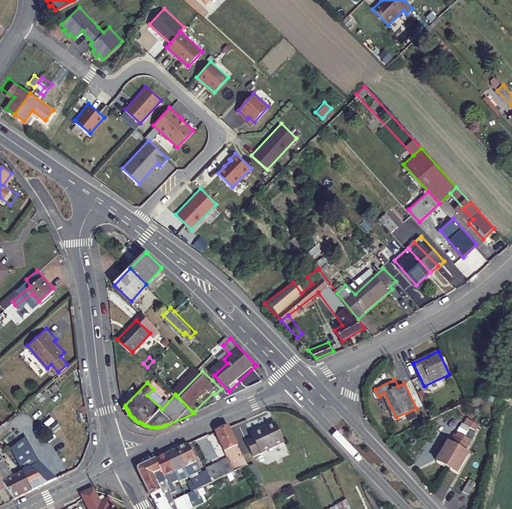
[(471,426),(474,421),(467,417),(464,422),(471,426)]
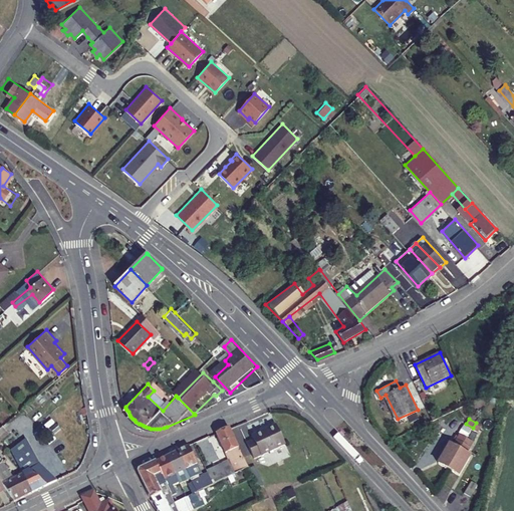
[(249,465),(258,461),(256,457),(286,442),(277,423),(252,434),(254,437),(248,440),(253,452),(245,456),(249,465)]
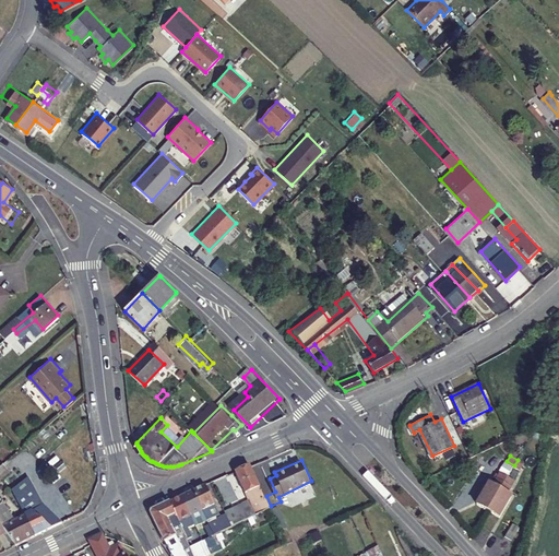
[(524,463),(518,460),(514,465),(521,470),(524,463)]
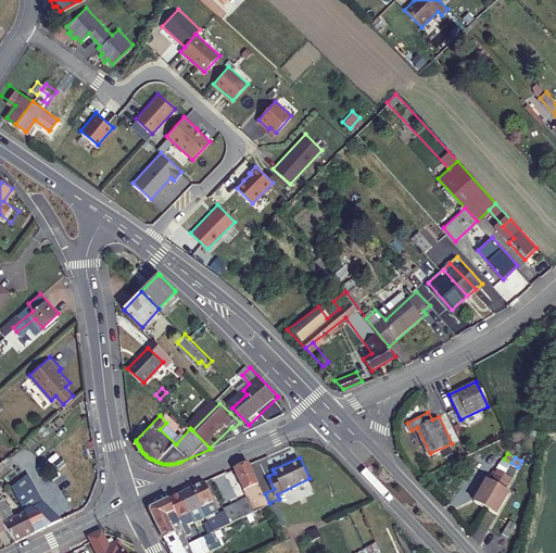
[(482,460),(475,473),(482,477),(490,464),(482,460)]
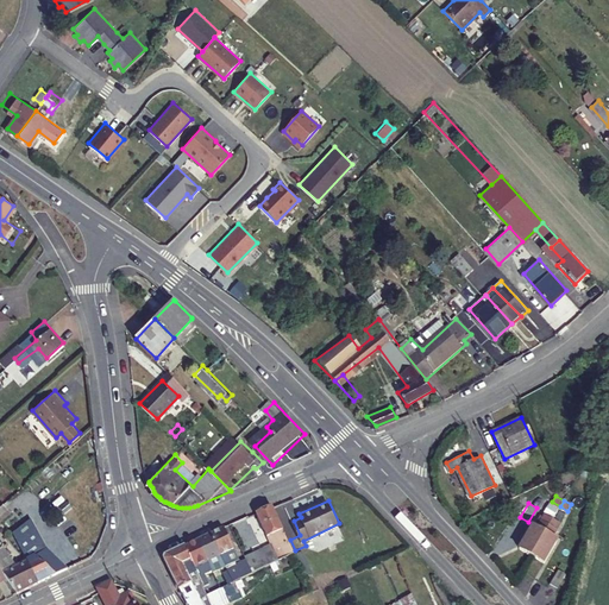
[(257,511),(263,527),(272,546),(245,559),(251,572),(271,562),(295,550),(290,540),(288,541),(271,505),(257,511)]
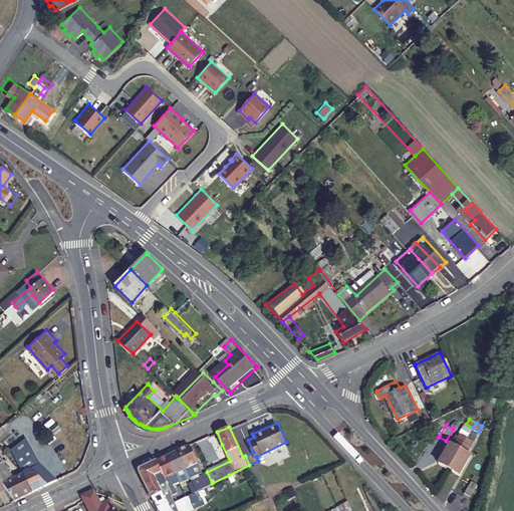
[(222,445),(217,432),(210,436),(216,448),(222,445)]
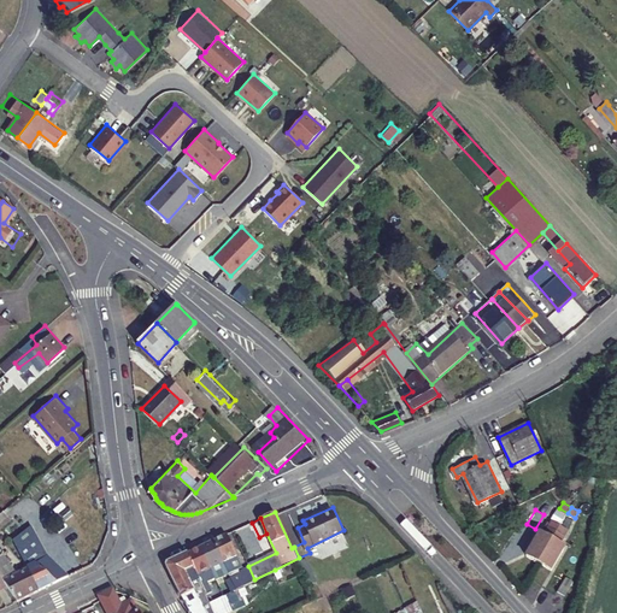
[(540,561),(562,524),(553,519),(545,532),(541,530),(528,554),(540,561)]
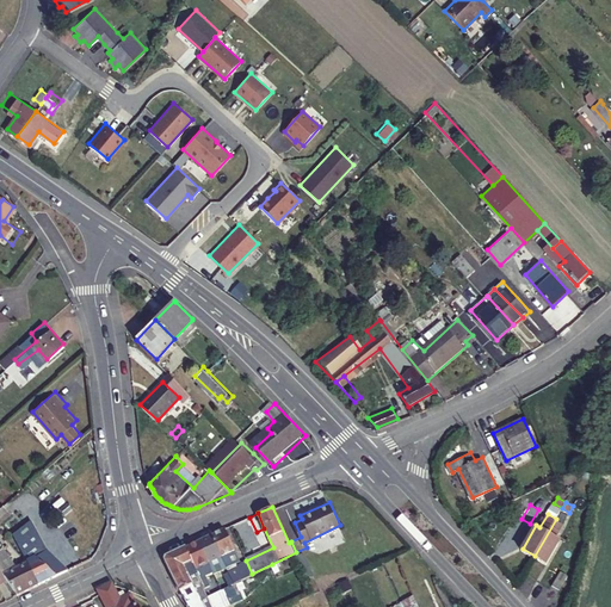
[(556,519),(535,556),(548,563),(561,539),(556,537),(563,522),(556,519)]
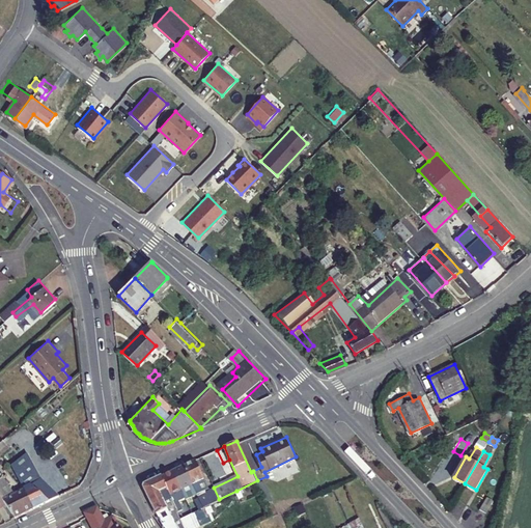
[(184,464),(196,492),(206,488),(194,459),(184,464)]
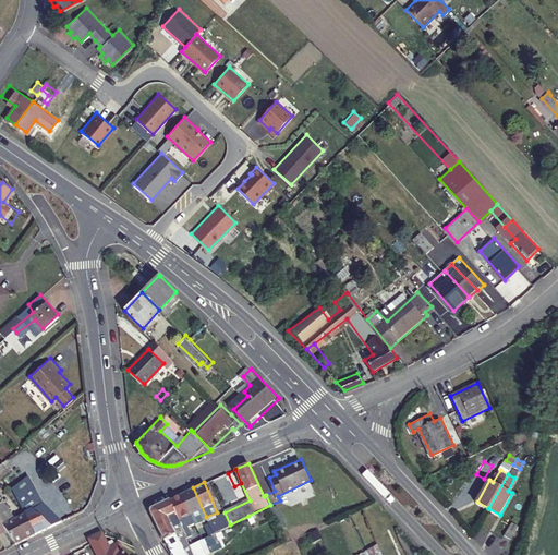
[(193,487),(179,493),(189,515),(193,523),(206,517),(193,487)]
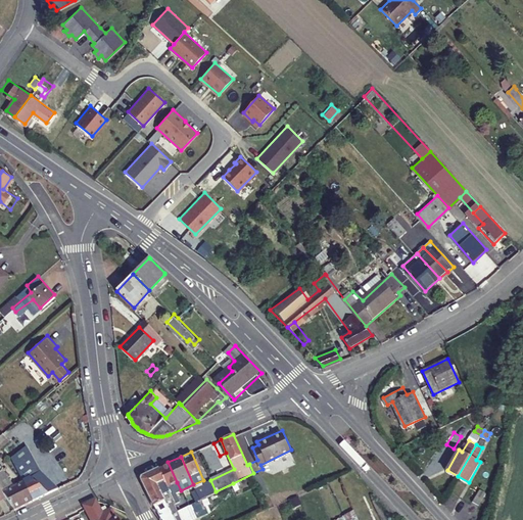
[(33,499),(57,485),(41,470),(37,460),(19,469),(24,478),(33,499)]
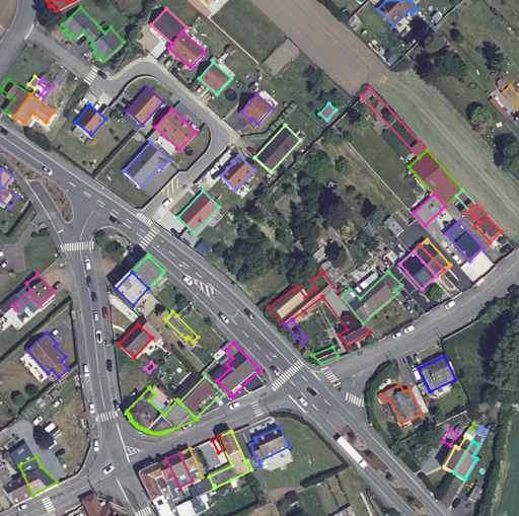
[(156,463),(165,483),(169,492),(173,490),(169,481),(175,478),(166,458),(156,463)]
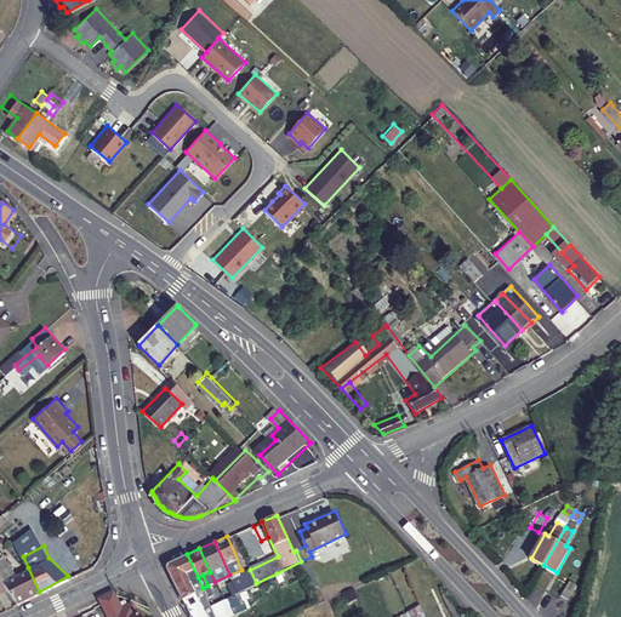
[(39,592),(28,567),(17,573),(3,554),(0,554),(0,577),(6,586),(17,601),(39,592)]
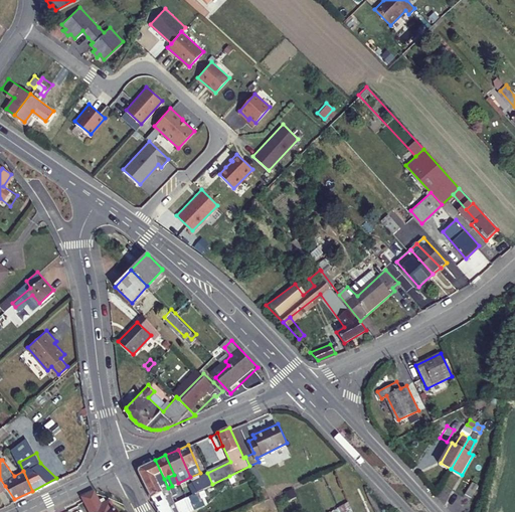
[(172,511),(157,482),(164,479),(155,460),(144,465),(142,466),(140,468),(139,470),(139,472),(149,493),(158,511),(172,511)]
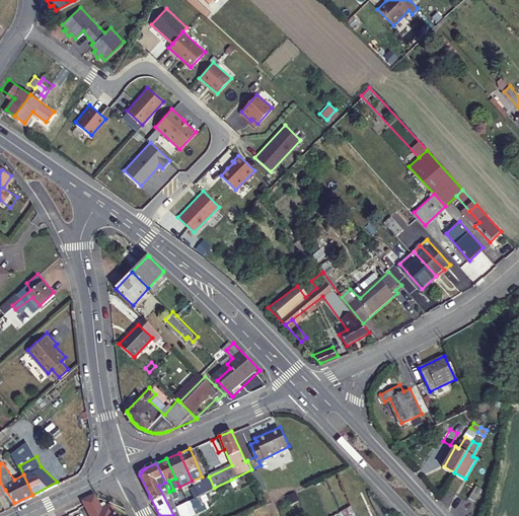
[(262,491),(267,488),(258,468),(262,467),(261,465),(251,469),(262,491)]
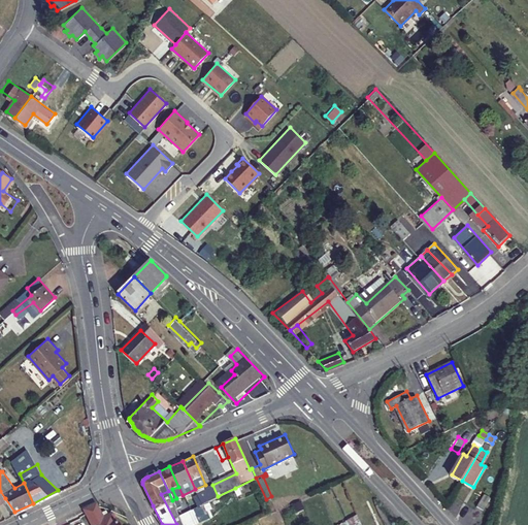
[(218,496),(212,485),(203,489),(204,491),(197,494),(202,504),(218,496)]
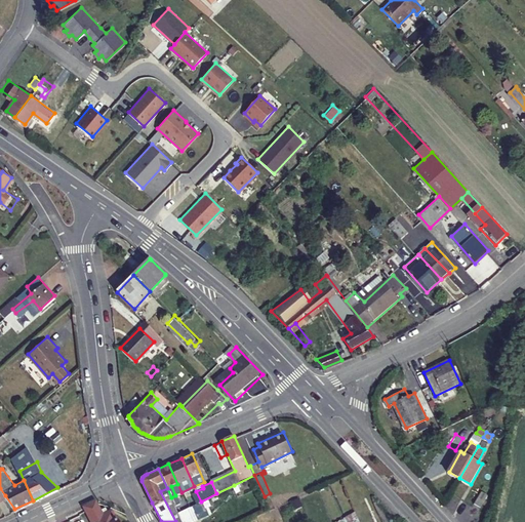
[(177,512),(174,506),(171,497),(167,488),(160,491),(175,521),(182,521),(179,517),(177,512)]
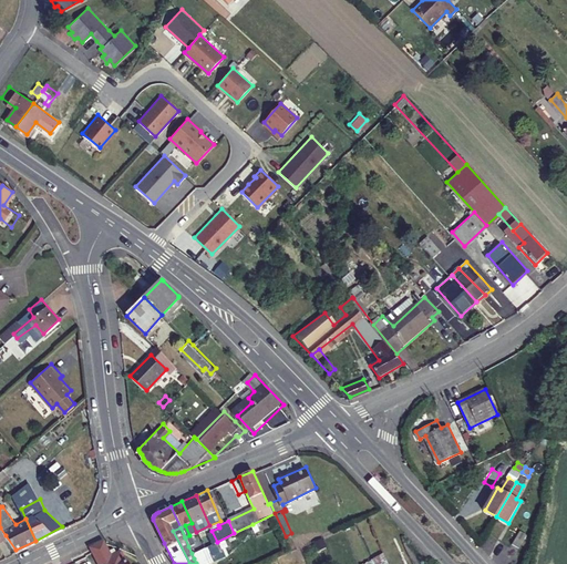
[(518,530),(511,543),(518,547),(526,534),(518,530)]
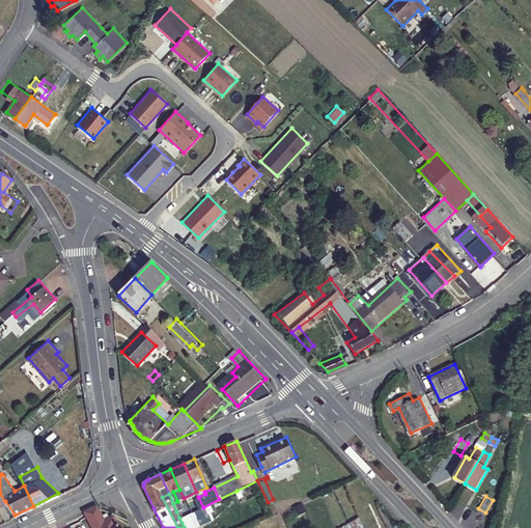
[(203,507),(198,497),(186,502),(188,506),(191,512),(193,512),(197,509),(203,507)]
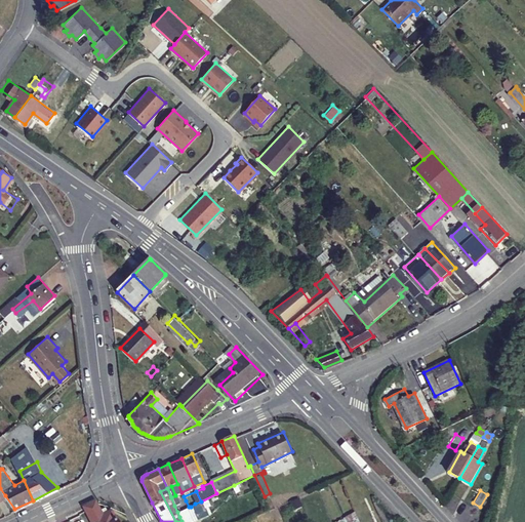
[(277,507),(270,493),(265,496),(271,510),(277,507)]
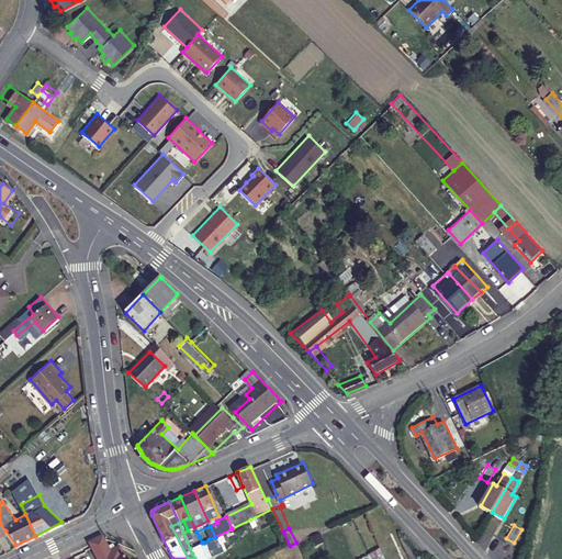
[(100,536),(89,540),(91,545),(98,558),(127,558),(121,545),(115,547),(113,541),(110,540),(107,543),(103,537),(100,536)]
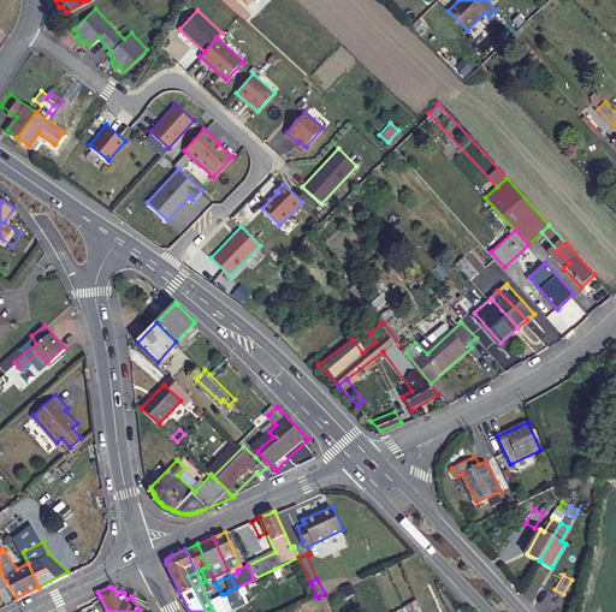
[(205,593),(208,600),(217,596),(221,594),(218,587),(205,593)]
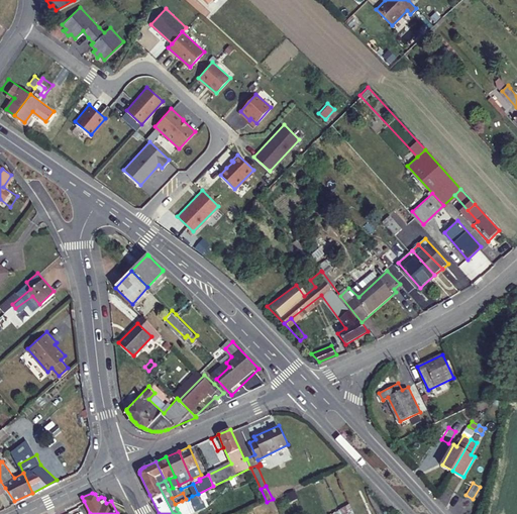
[(194,513),(200,513),(192,496),(188,499),(194,513)]
